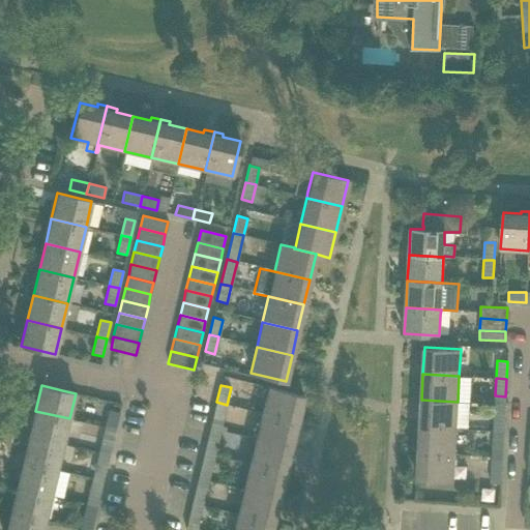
[(299,412),(303,395),(268,387),(262,413),(300,421),(302,413),(299,412)]
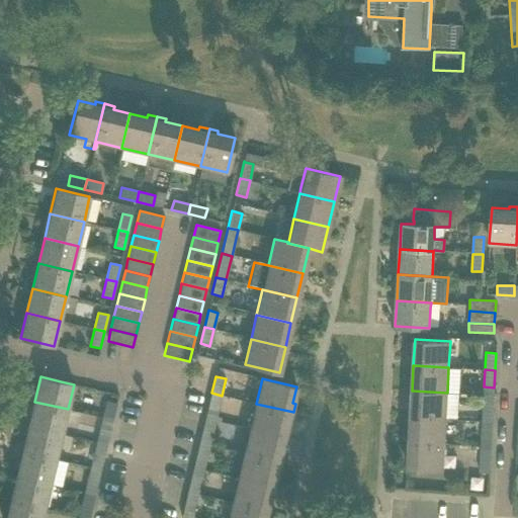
[(445,419),(447,393),(412,391),(410,417),(445,419)]
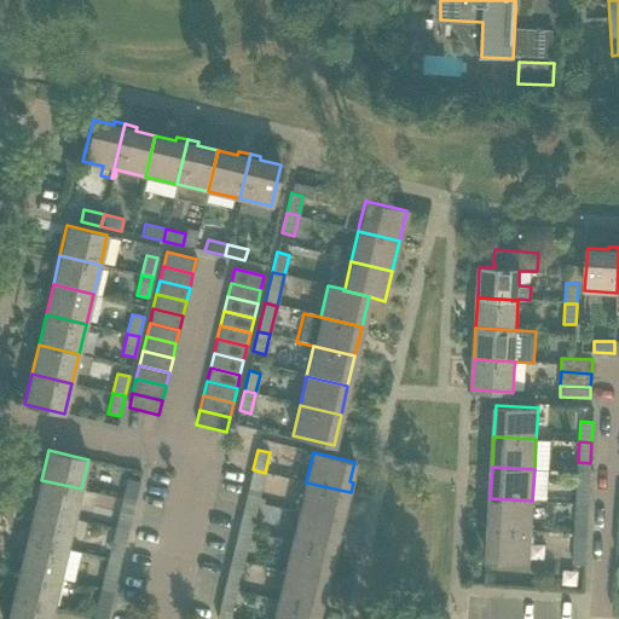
[(258,502),(265,473),(253,469),(246,499),(258,502)]
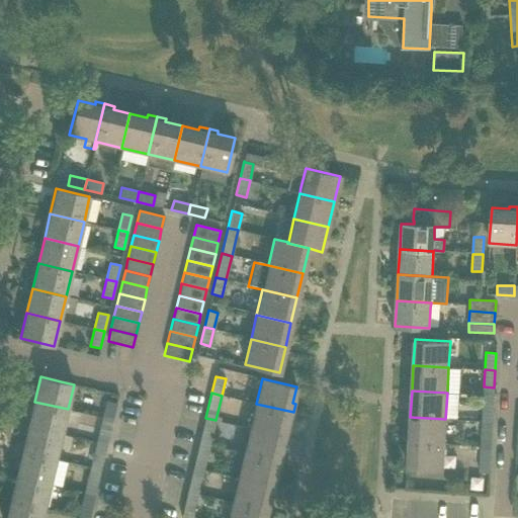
[(112,420),(116,404),(106,401),(102,418),(112,420)]
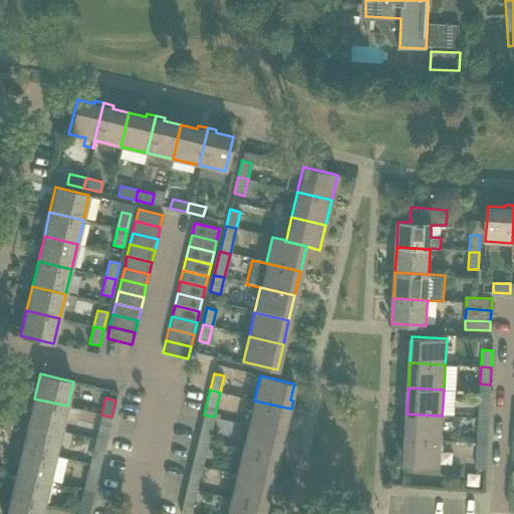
[(61,431),(67,406),(34,399),(28,423),(61,431)]
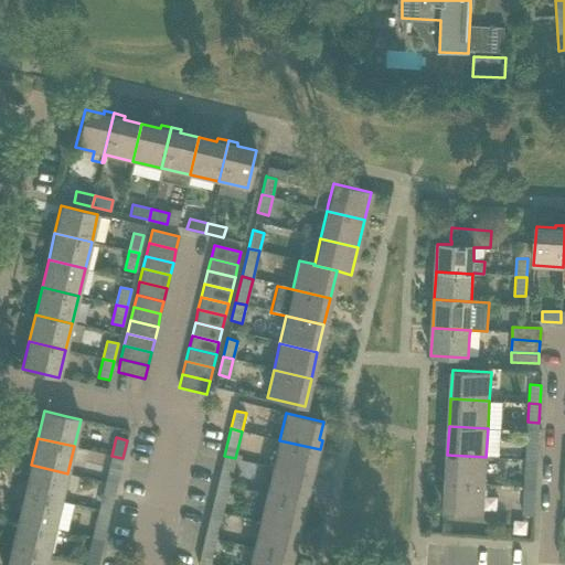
[(317,460),(320,449),(279,440),(273,467),(310,477),(313,459),(317,460)]
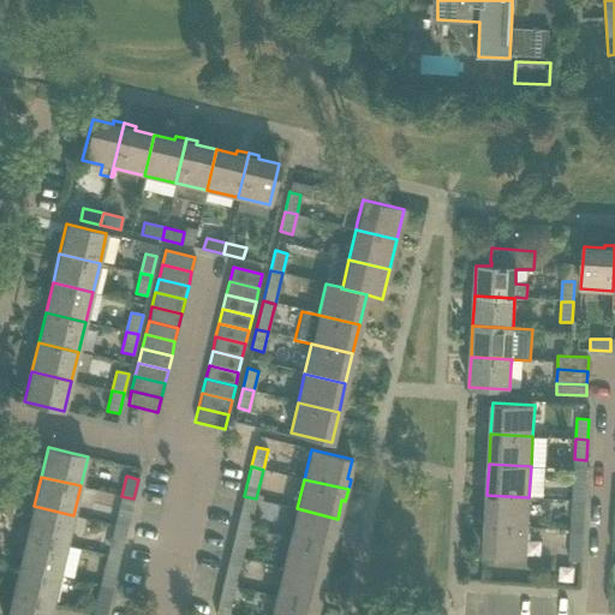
[(584,500),(585,479),(574,479),(573,500),(584,500)]
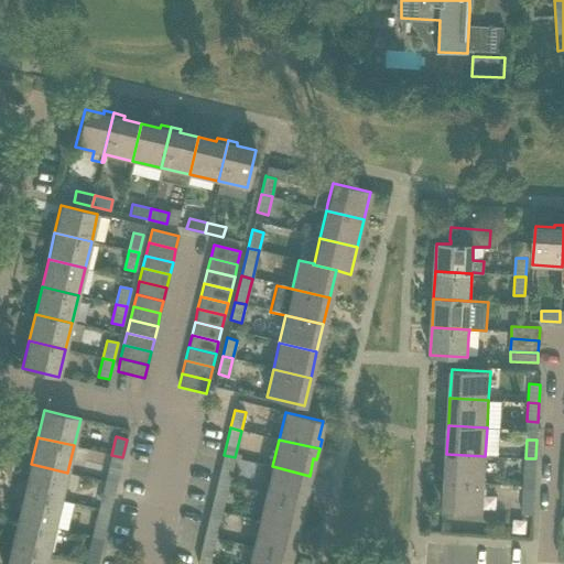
[(484,484),(485,456),(446,454),(445,481),(484,484)]
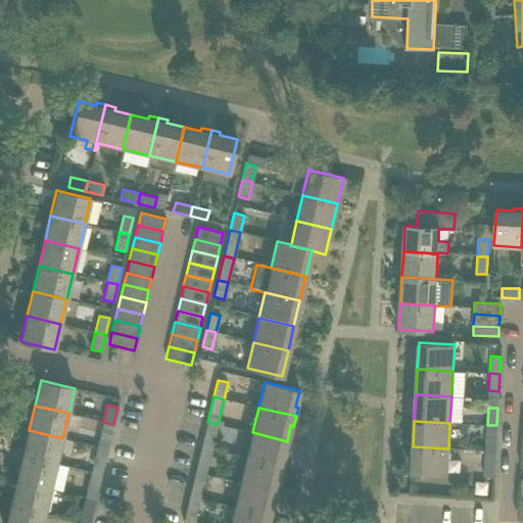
[(107,449),(113,424),(103,422),(97,447),(107,449)]
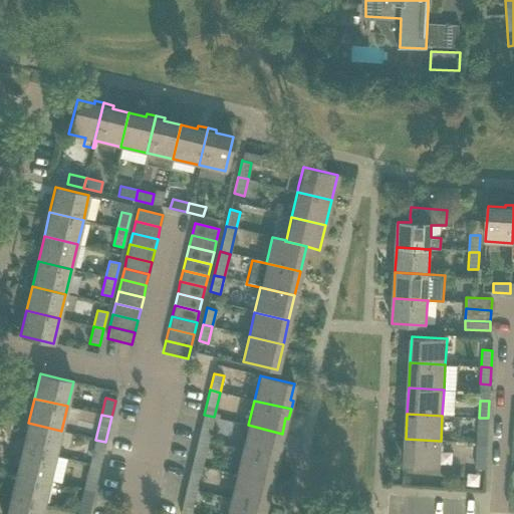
[(208,442),(214,417),(204,415),(198,439),(208,442)]
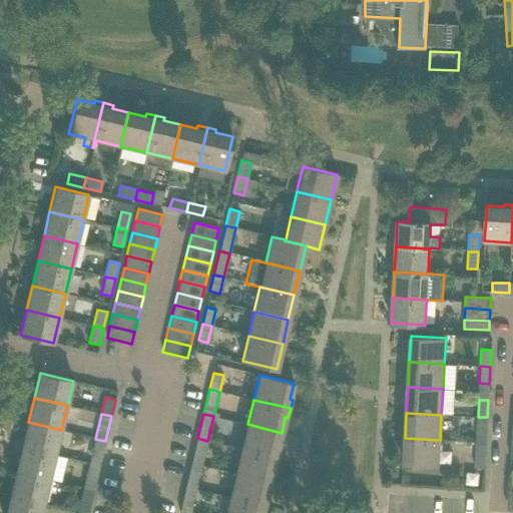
[(487,434),(487,417),(478,417),(477,434),(487,434)]
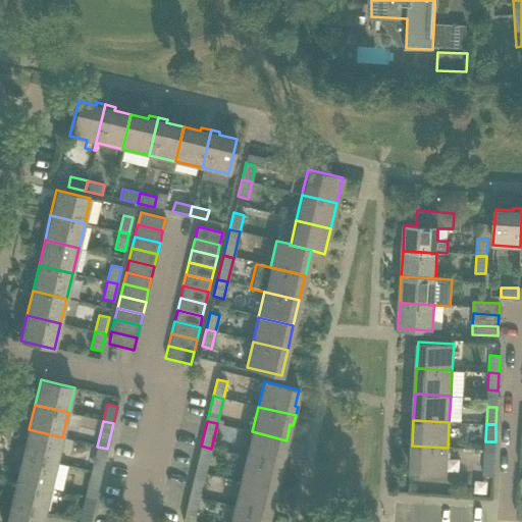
[(56,463),(62,437),(29,429),(22,455),(56,463)]
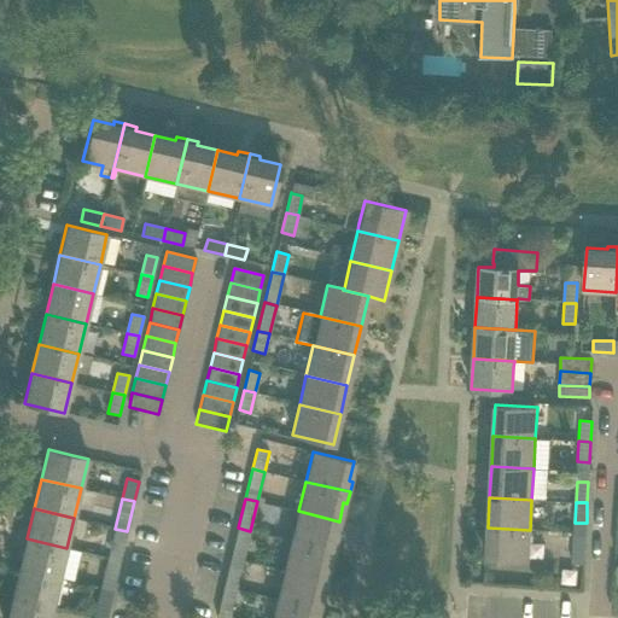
[(334,540),(339,522),(298,511),(291,541),(336,552),(338,541),(334,540)]
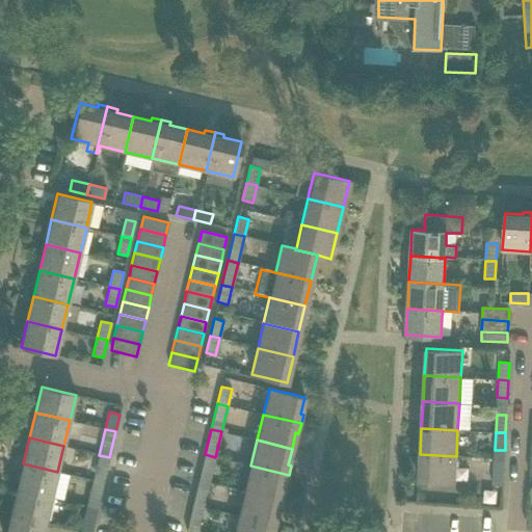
[(209,482),(215,457),(205,454),(198,480),(209,482)]
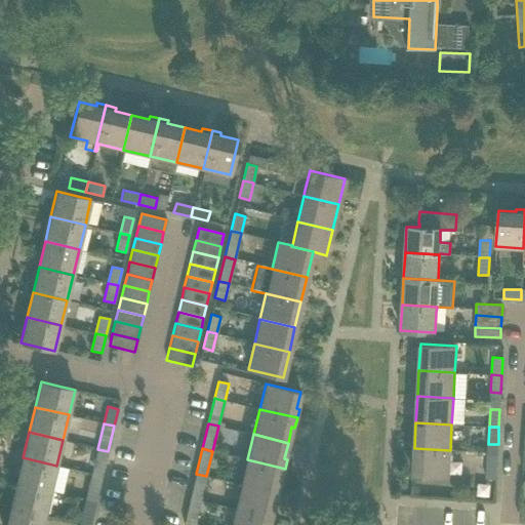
[(449,476),(449,460),(450,450),(414,448),(412,474),(449,476)]
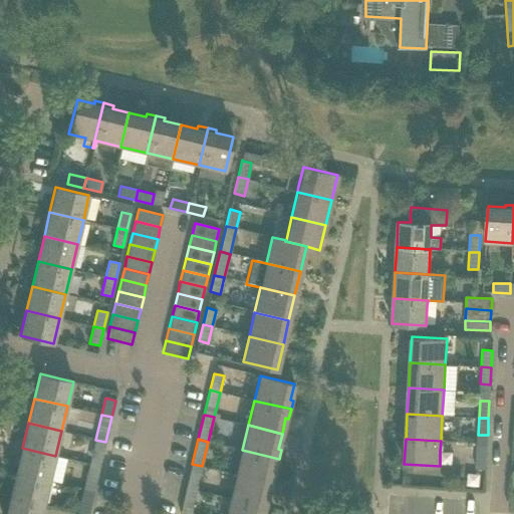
[(99,466),(105,442),(95,440),(89,464),(99,466)]
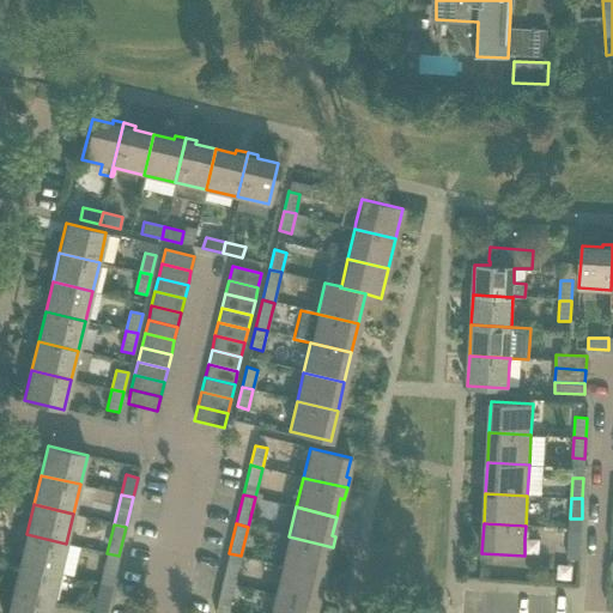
[(59,574),(66,544),(26,534),(19,564),(59,574)]
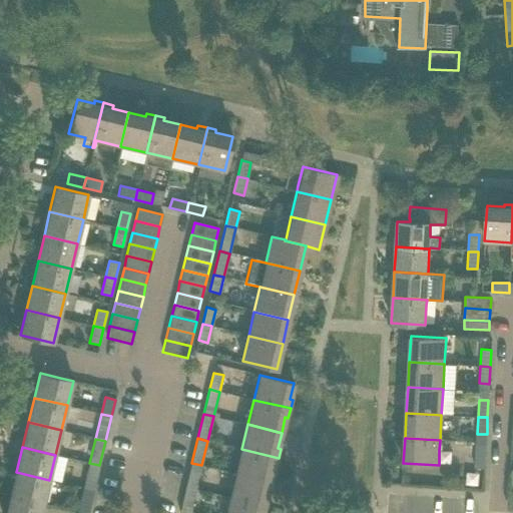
[(276,467),(279,458),(241,449),(235,474),(270,482),(274,466),(276,467)]
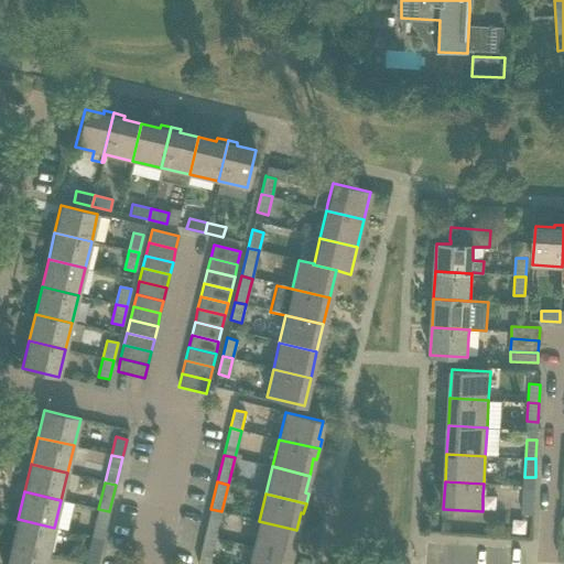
[(533,514),(534,496),(523,495),(522,513),(533,514)]
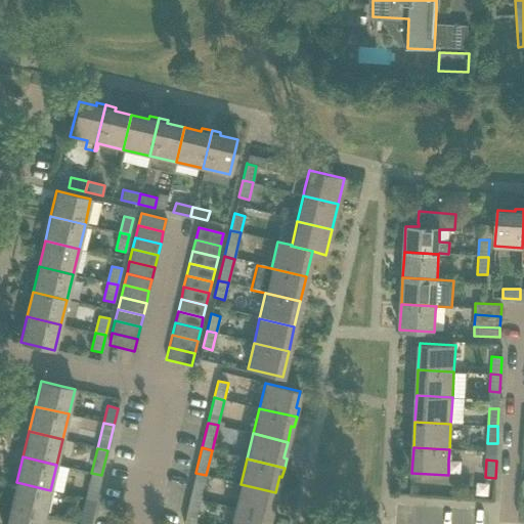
[(95,500),(101,475),(91,473),(85,498),(95,500)]
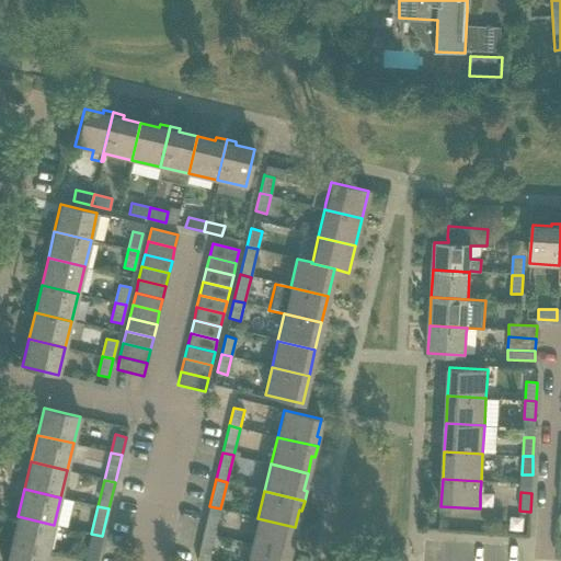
[(214,536),(220,508),(209,506),(203,533),(214,536)]
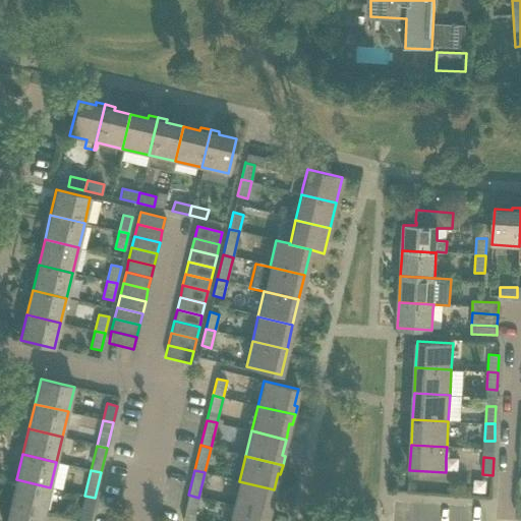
[(44,512),(50,487),(16,479),(10,504),(44,512)]
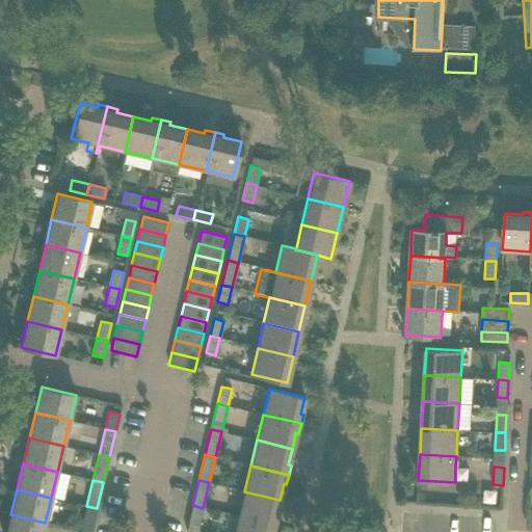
[(275,515),(280,500),(244,491),(238,516),(276,526),(278,515),(275,515)]
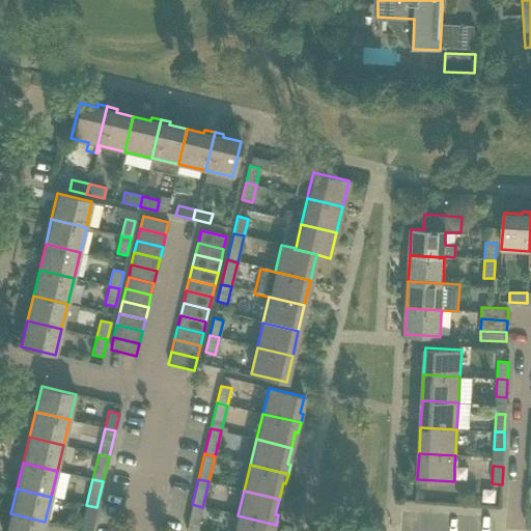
[(198,524),(202,507),(192,504),(188,522),(198,524)]
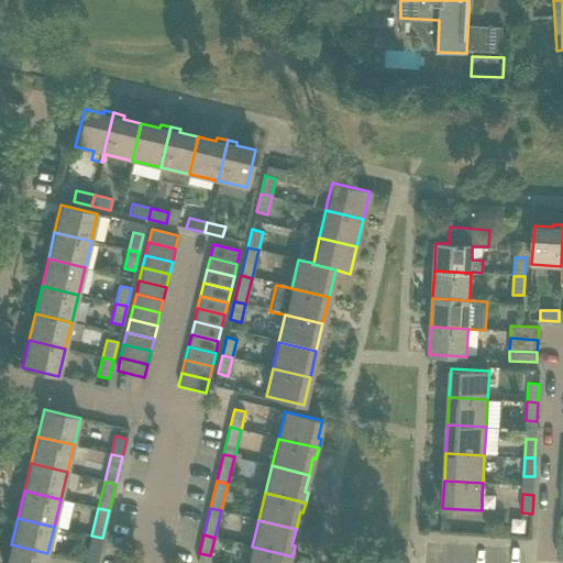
[(90,562),(96,562),(102,538),(91,536),(86,562),(90,562)]
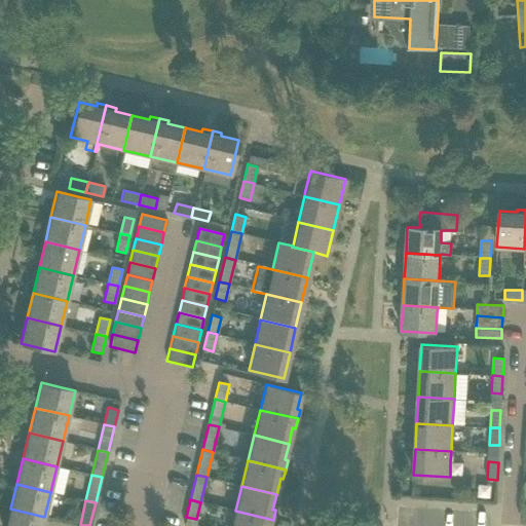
[(41,525),(43,522),(44,517),(10,509),(5,525),(41,525)]
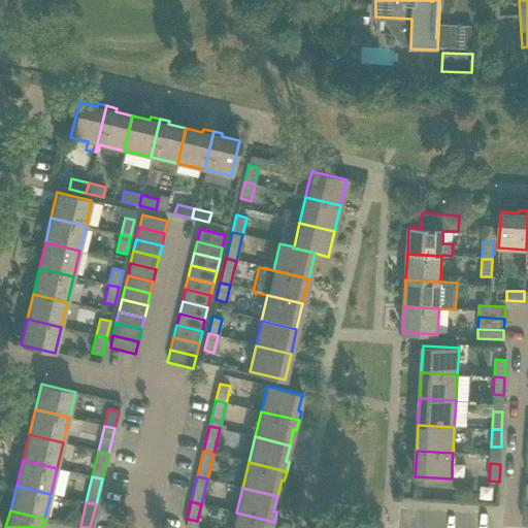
[(272,527),(274,522),(236,513),(232,527),(272,527)]
